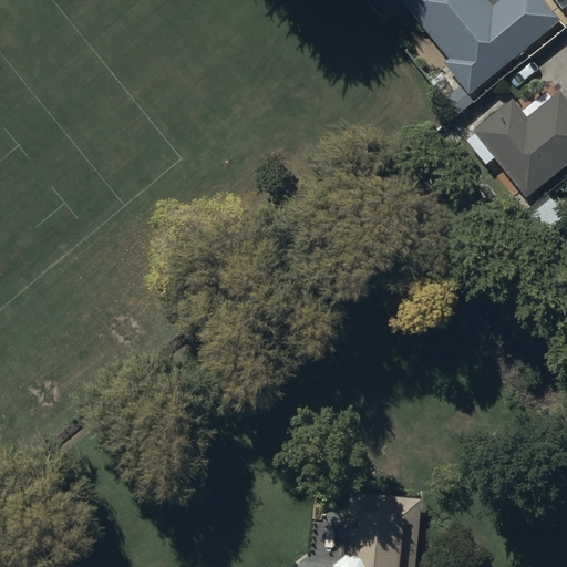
[(457,116),(473,103),(467,96),(559,21),(542,0),(500,0),(492,7),(485,0),(399,0),(446,59),(442,63),(461,86),(444,100),(457,116)]
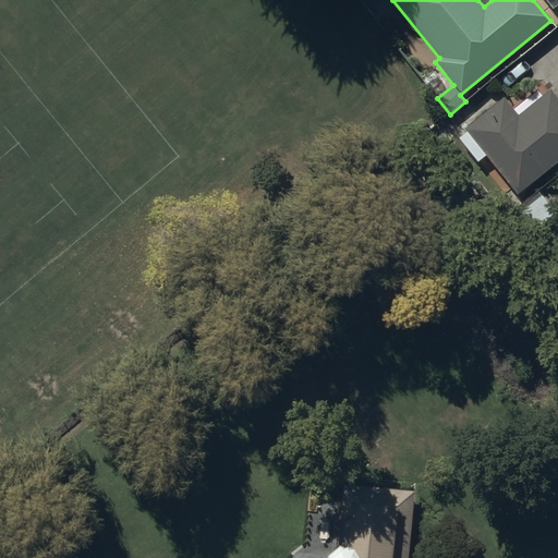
[(557,0),(544,0),(552,10),(557,4),(557,0)]
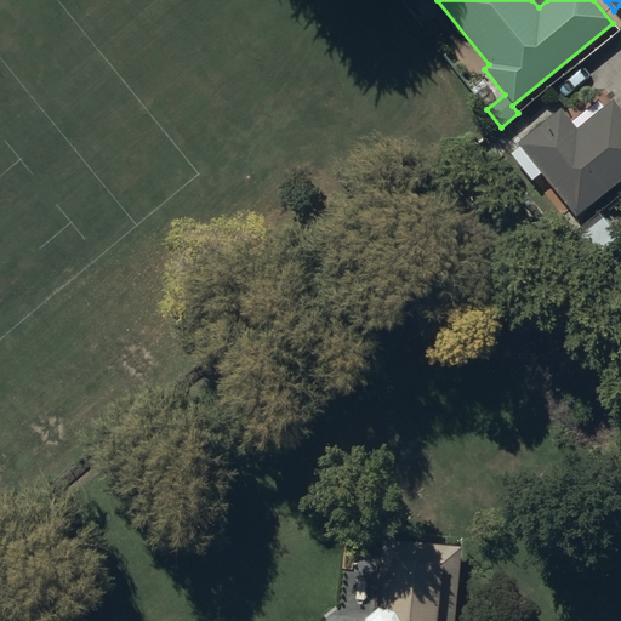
[(577,129),(560,108),(517,144),(576,218),(620,181),(620,110),(613,101),(577,129)]
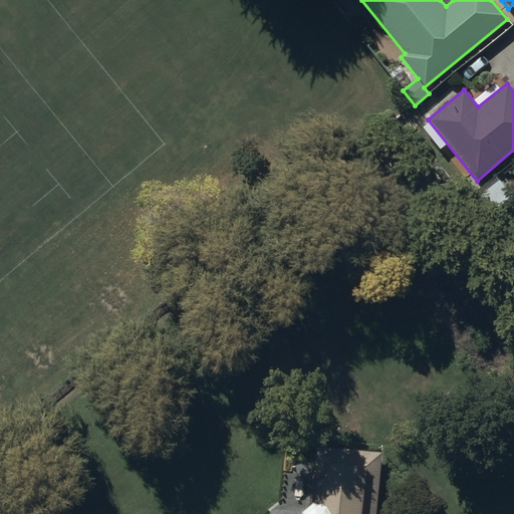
[(513,195),(500,179),(480,195),(493,211),(513,195)]
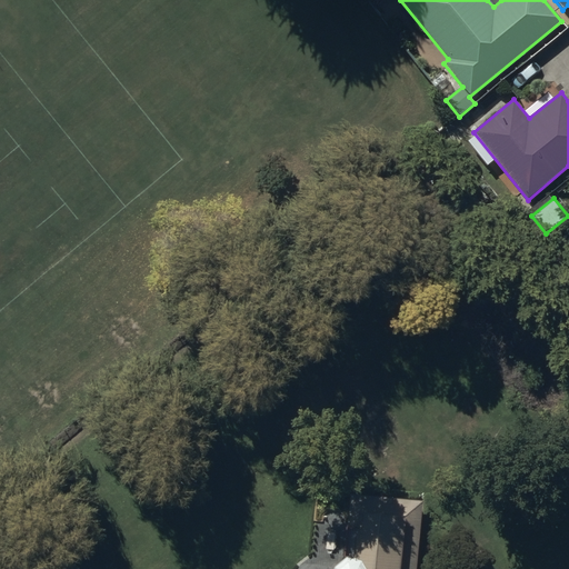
[(416,568),(422,500),(349,493),(342,560),(332,568),(416,568)]
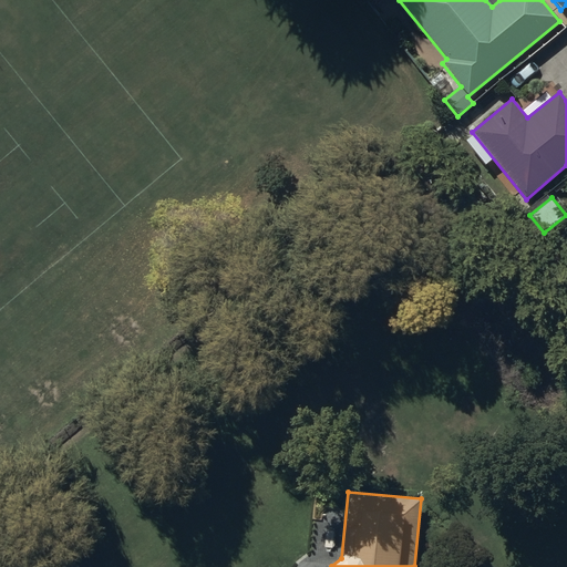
All buildings are outlined.
